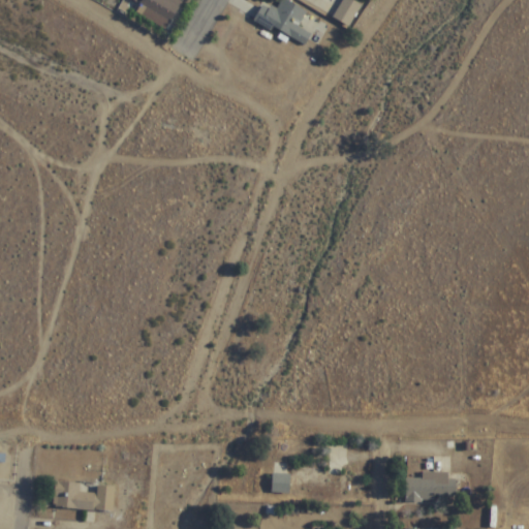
[(183,1),(181,0),(142,0),(139,5),(146,7),(142,16),(168,29),(183,1)]
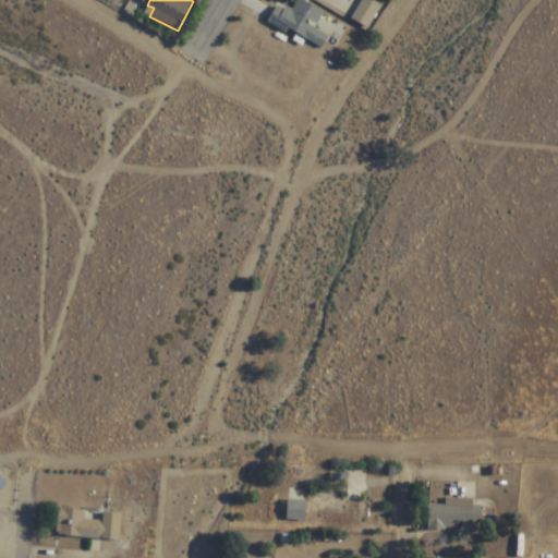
[(269,21),(323,49),(330,36),(316,28),(325,12),(303,0),(299,0),(292,12),(278,4),(269,21)]
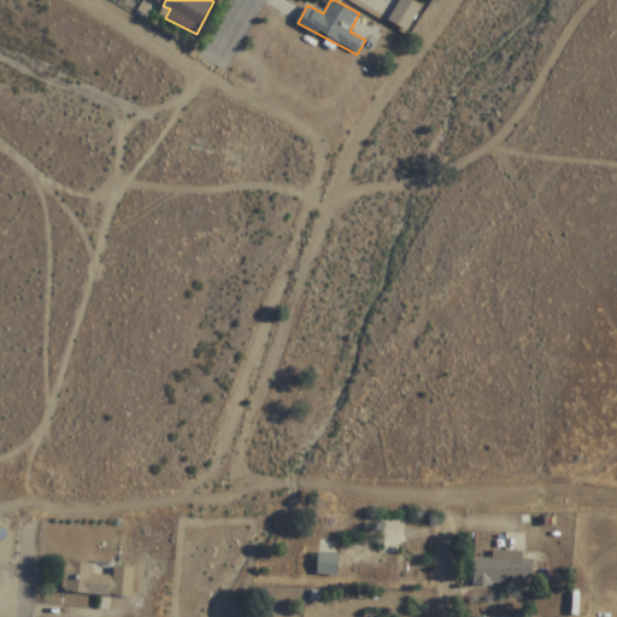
[(409,30),(422,5),(412,0),(401,0),(391,22),(409,30)]
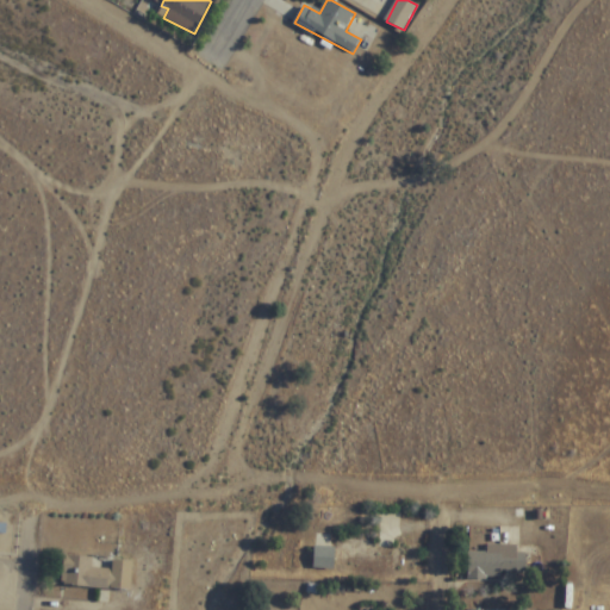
[(467,552),(467,579),(511,580),(512,572),(526,572),(526,552),(517,552),(517,543),(486,543),(486,552),(467,552)]
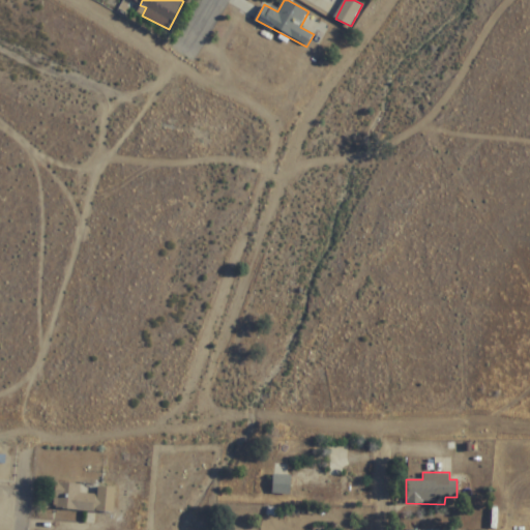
[(272,474),(271,493),(291,494),(292,475),(272,474)]
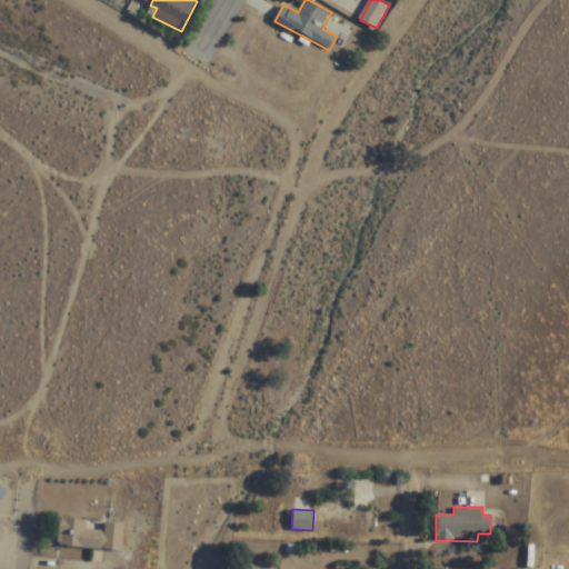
[(59,518),(56,547),(105,551),(107,531),(86,529),(87,520),(59,518)]
